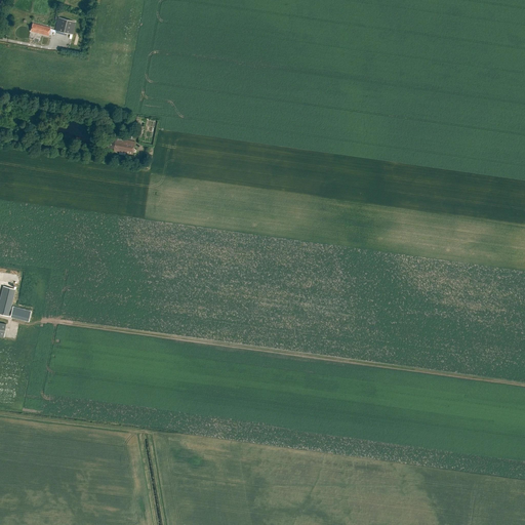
[(73,35),(76,23),(58,17),(55,30),(73,35)]
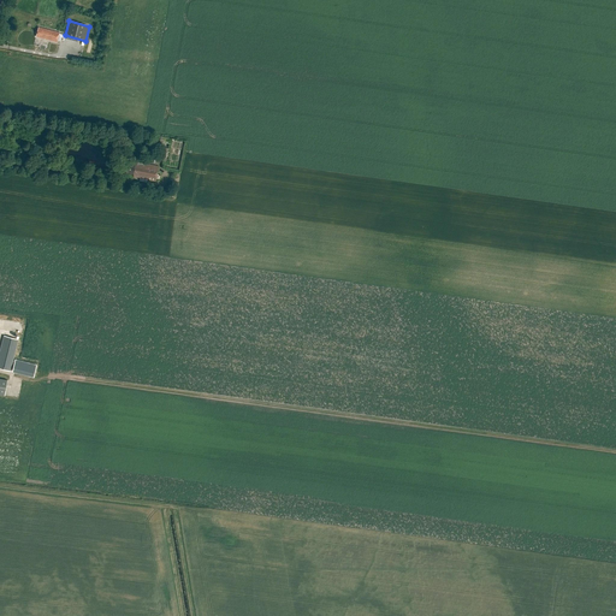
[(39,28),(36,37),(57,42),(59,33),(39,28)]
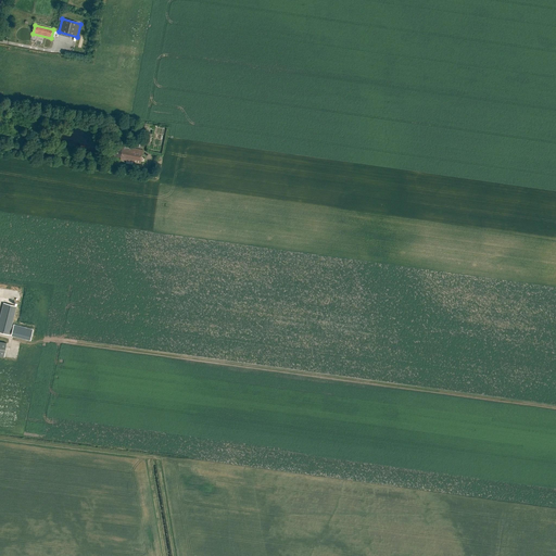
[(154,135),(146,133),(142,142),(152,144),(154,135)]
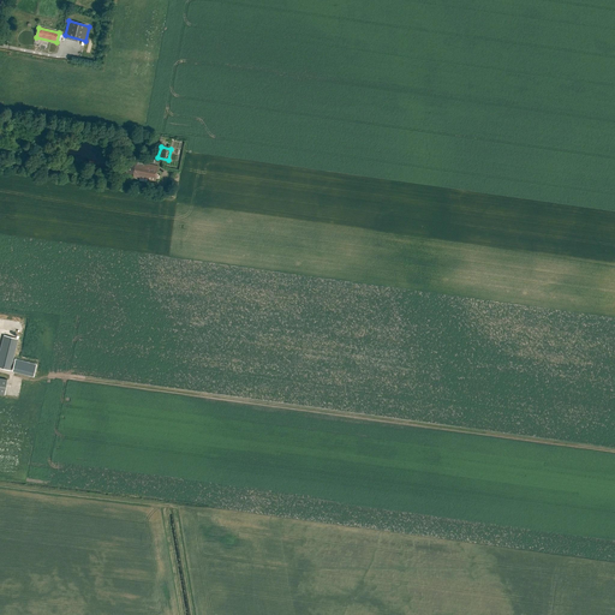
[(138,175),(138,177),(155,180),(157,166),(136,162),(135,165),(127,163),(125,172),(133,173),(133,174),(138,175)]
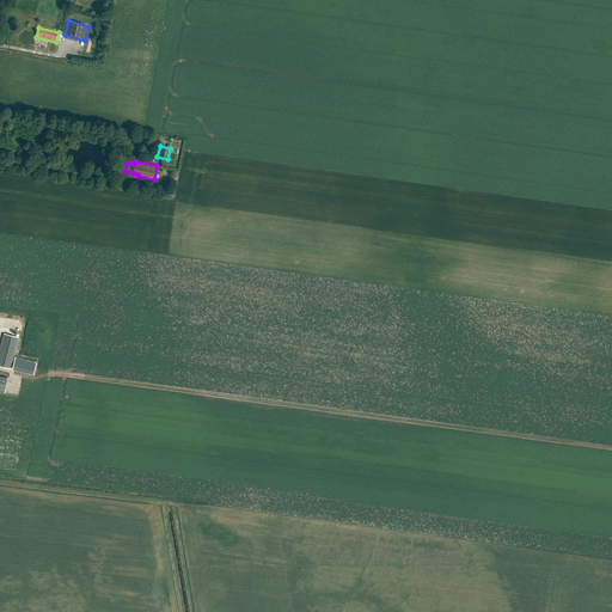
[(18,337),(4,334),(0,347),(0,366),(10,368),(18,337)]
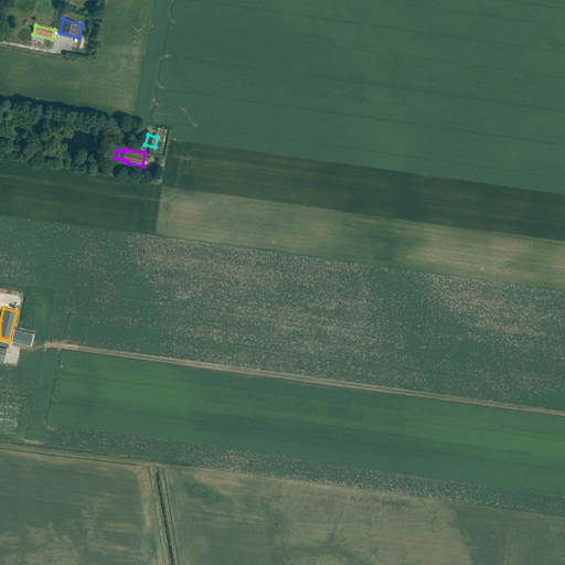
All buildings are outlined.
